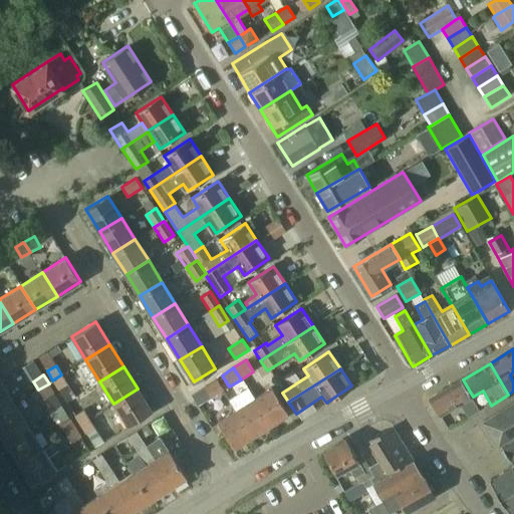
[(52,380),(57,390),(67,384),(61,374),(52,380)]
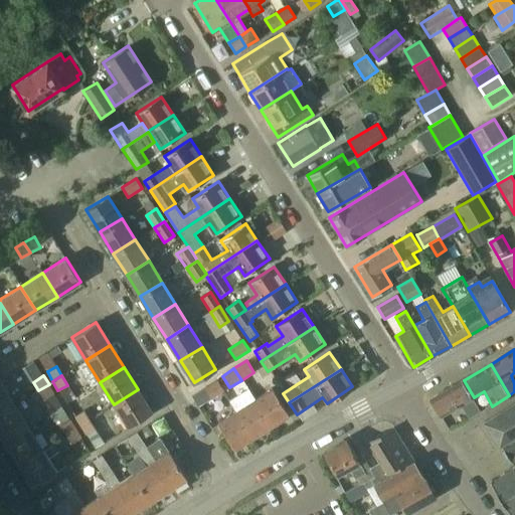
[(224,391),(216,379),(203,387),(211,399),(224,391)]
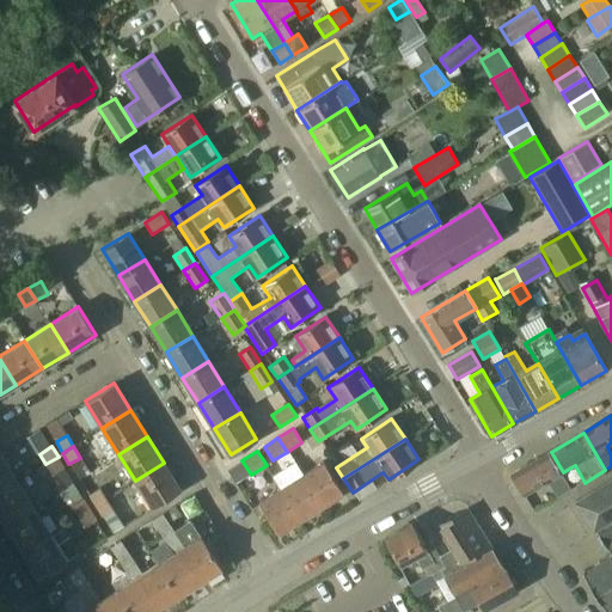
[(525,494),(563,472),(551,452),(512,475),(525,494)]
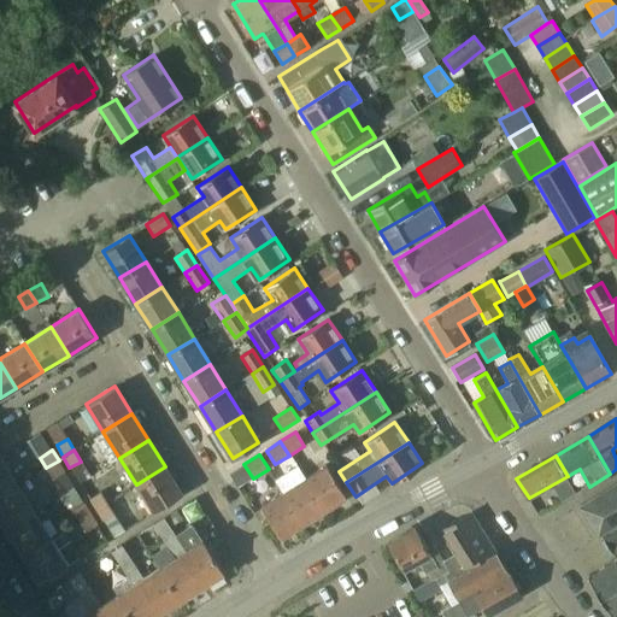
[(0,458),(0,495),(18,486),(1,458),(0,458)]
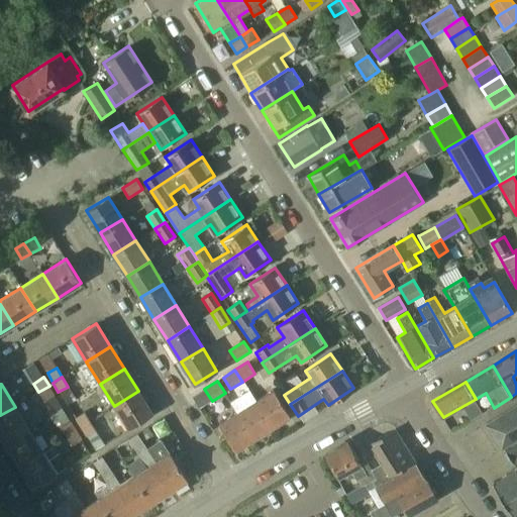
[(55,394),(49,386),(38,392),(45,401),(55,394)]
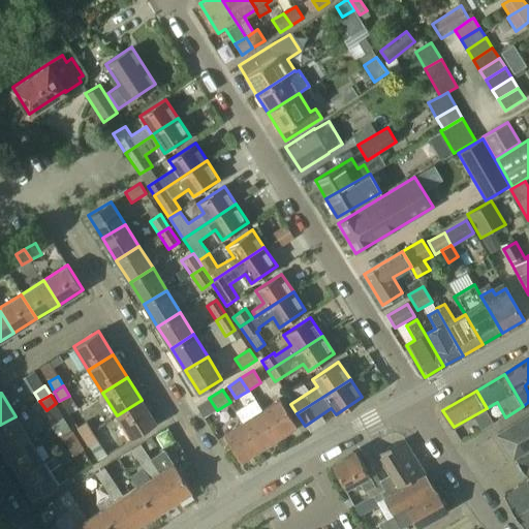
[(279,398),(260,410),(278,437),(297,425),(279,398)]
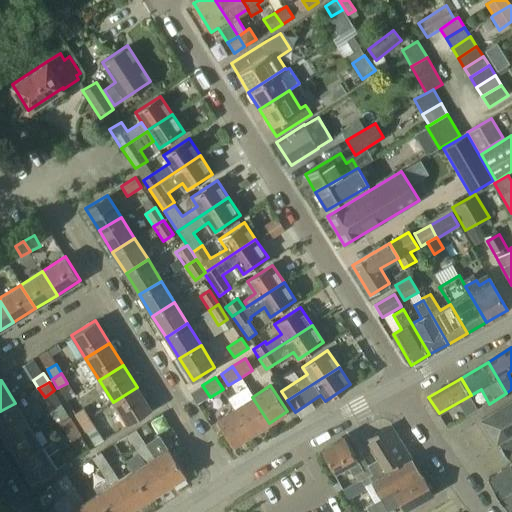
[(151,409),(137,387),(113,402),(127,424),(151,409)]
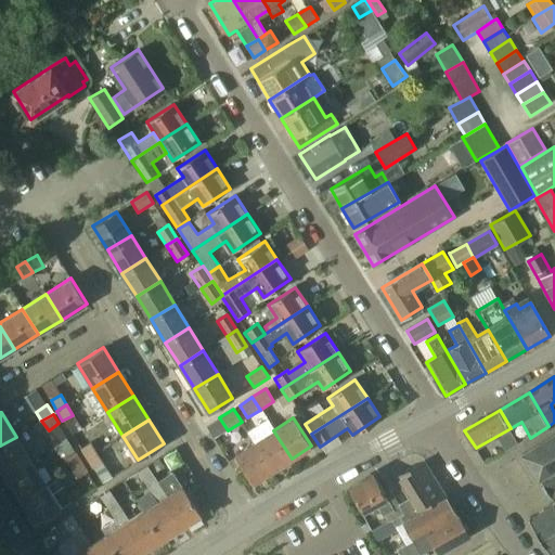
[(273,430),(254,442),(272,470),(292,459),(273,430)]
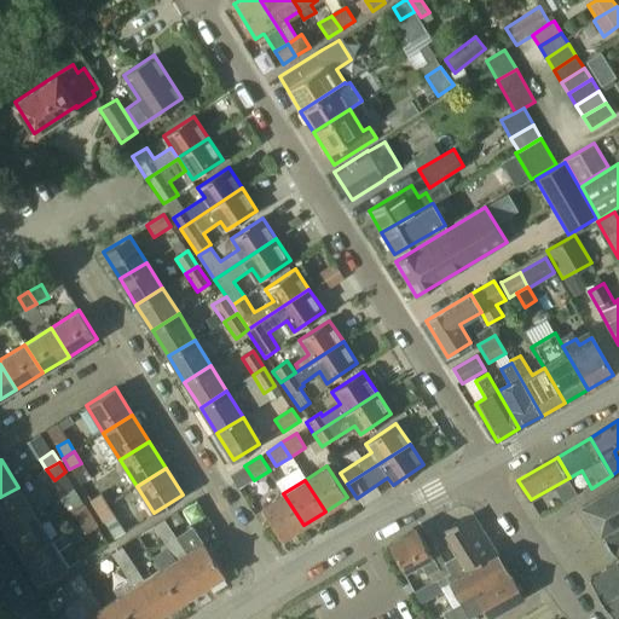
[(618,485),(583,509),(617,562),(589,579),(614,618),(618,615),(618,485)]
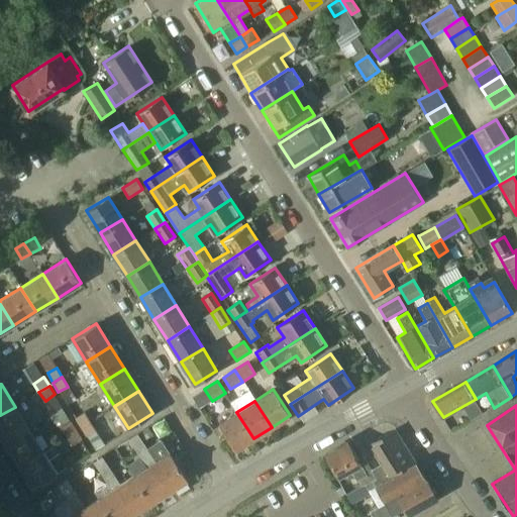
[(0,415),(0,436),(4,444),(29,429),(15,407),(0,415)]
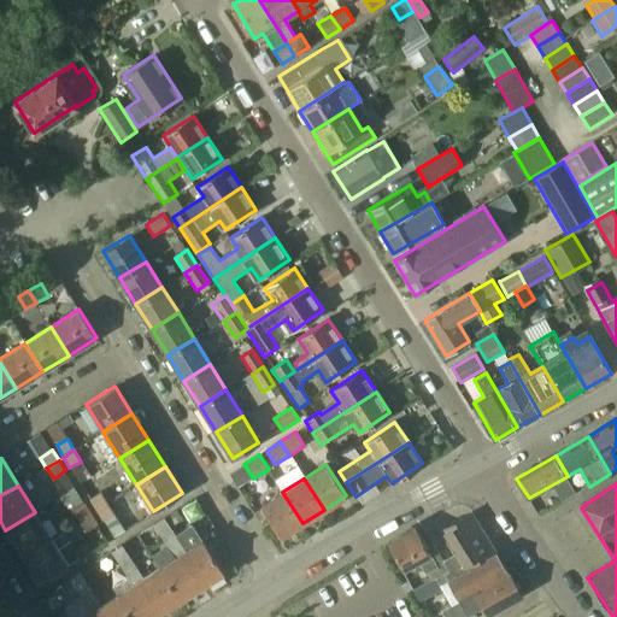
[(89,499),(95,510),(107,503),(100,492),(89,499)]
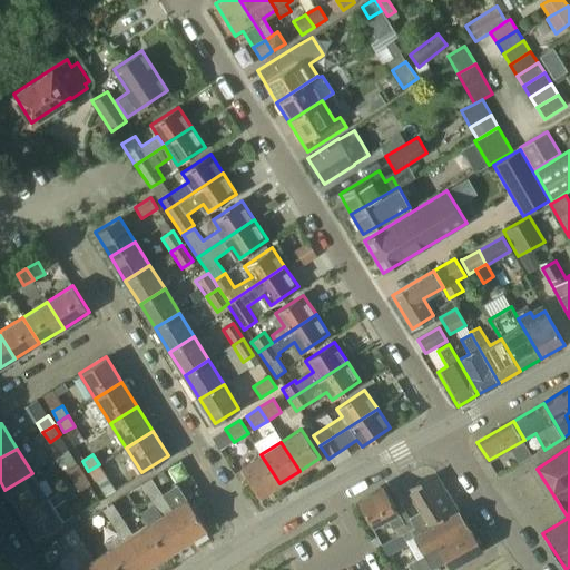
[(279,483),(261,454),(241,468),(259,497),(279,483)]
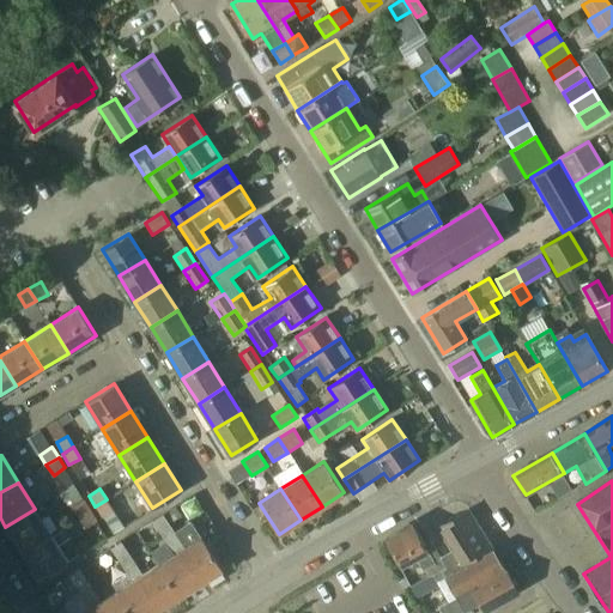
[(91,510),(84,498),(71,507),(78,519),(91,510)]
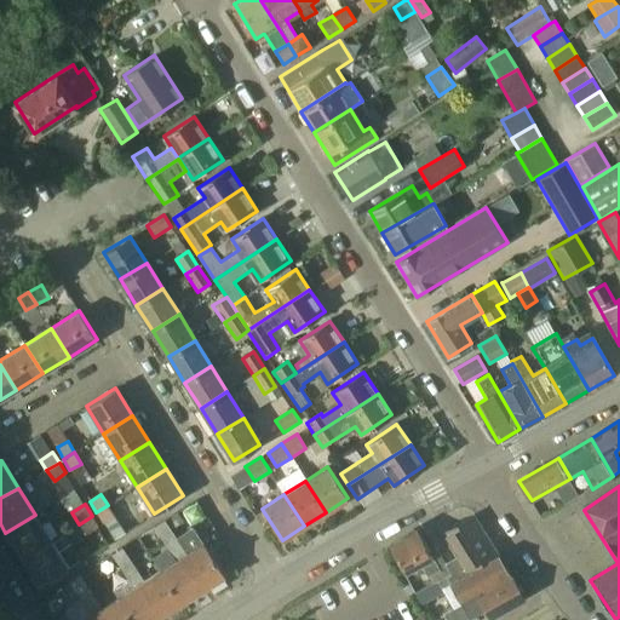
[(96,512),(103,524),(115,517),(108,505),(96,512)]
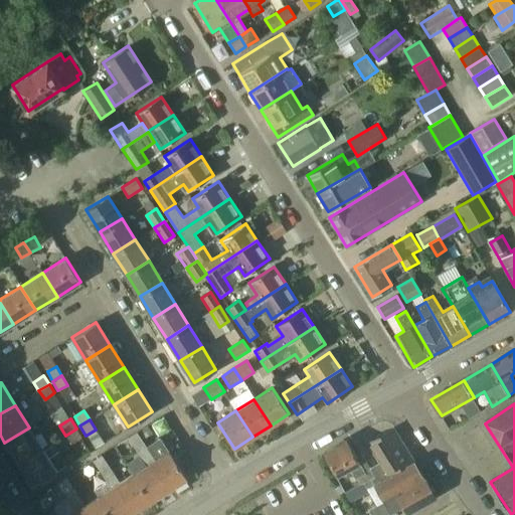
[(4,443),(18,465),(42,450),(29,427),(4,443)]
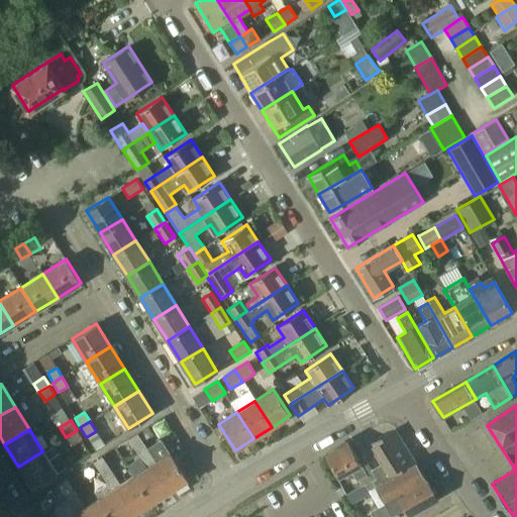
[(82,439),(77,430),(66,437),(72,445),(82,439)]
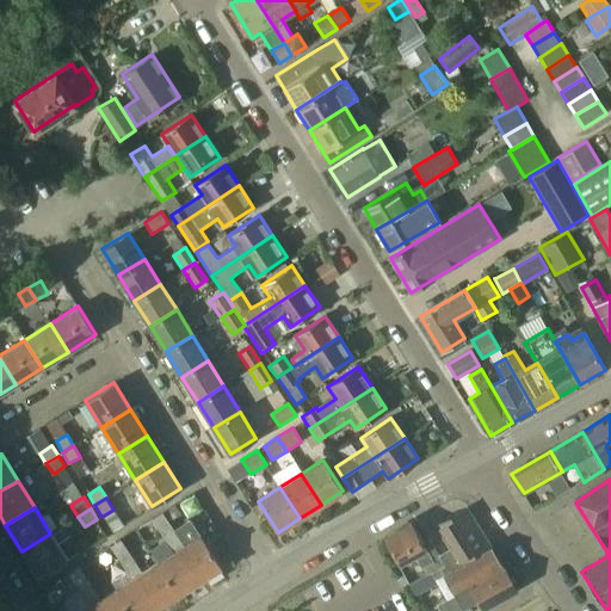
[(444,566),(432,573),(436,580),(444,575),(445,576),(492,548),(467,508),(437,525),(450,549),(438,555),(444,566)]
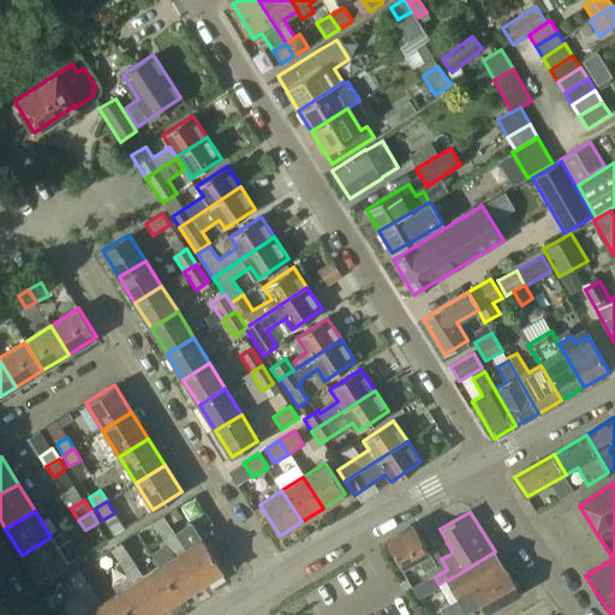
[(151,523),(165,543),(175,535),(162,515),(151,523)]
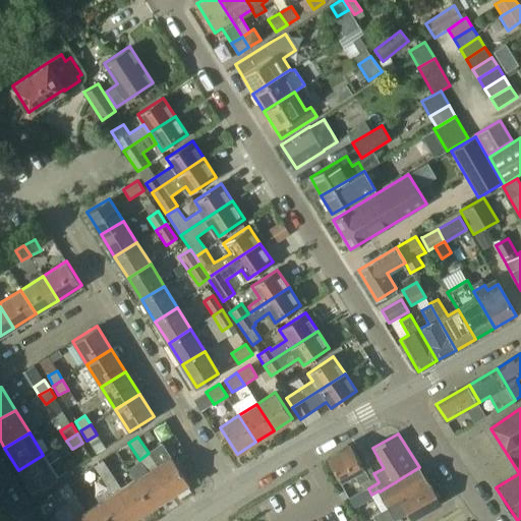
[(162,443),(148,452),(149,453),(157,465),(153,468),(170,497),(189,484),(171,457),(162,443)]
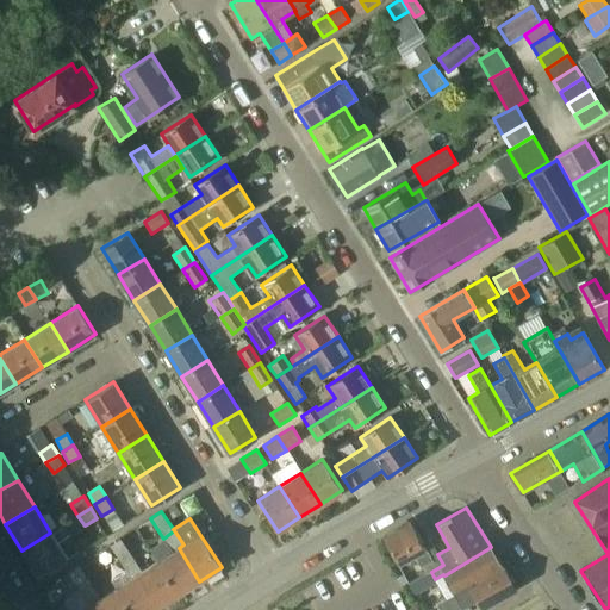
[(427,576),(431,572),(443,565),(437,554),(429,541),(423,543),(412,523),(384,539),(397,562),(414,554),(427,576)]
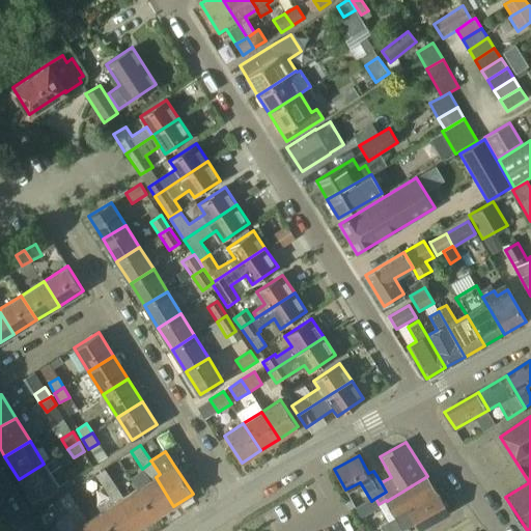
[(150,480),(156,477),(160,474),(151,462),(142,469),(150,480)]
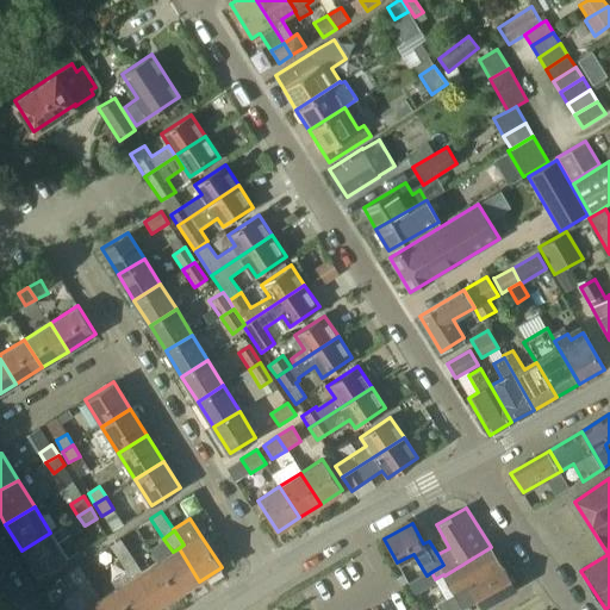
[(67,560),(50,533),(22,551),(38,578),(67,560)]
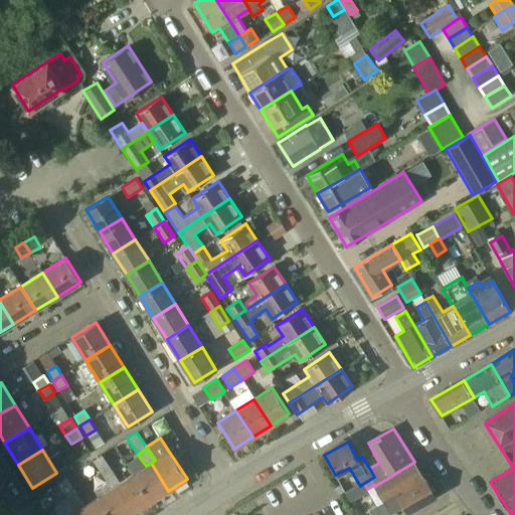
[(102,476),(111,470),(101,455),(92,461),(102,476)]
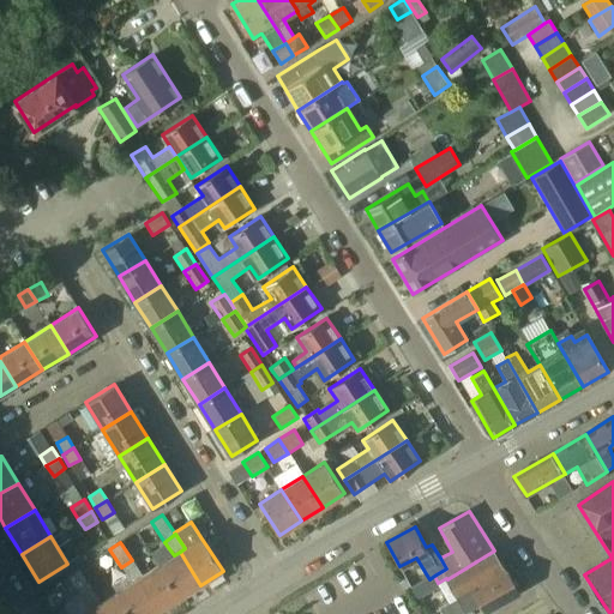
[(519,593),(494,551),(447,579),(458,599),(440,609),(441,613),(459,613),(479,605),(485,613),(519,593)]
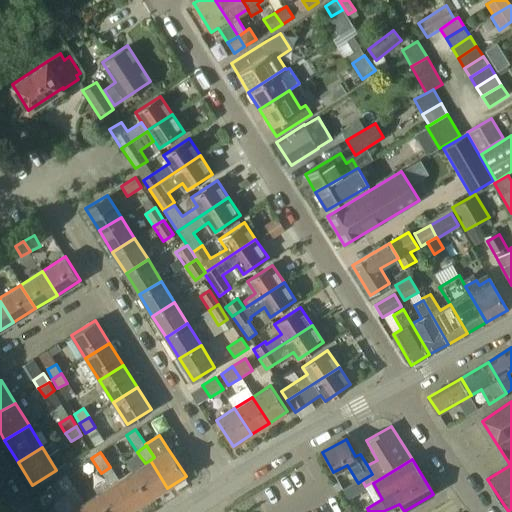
[(132,472),(149,499),(167,488),(150,460),(145,463),(132,472)]
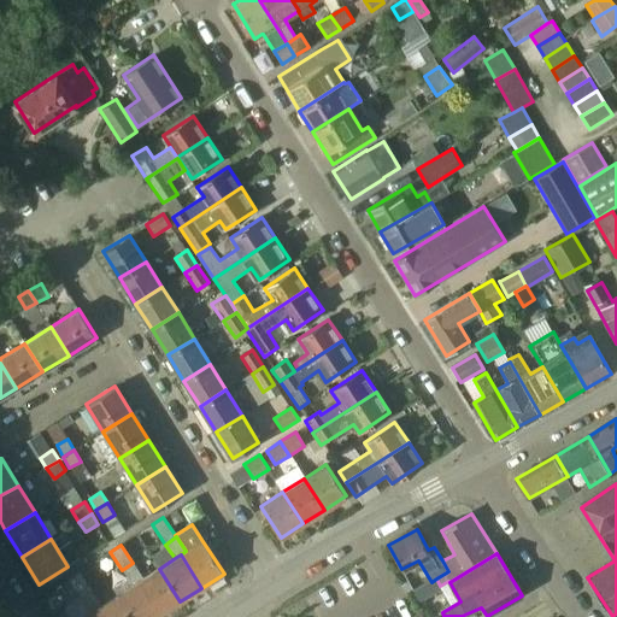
[(133,586),(137,582),(144,579),(133,563),(122,570),(133,586)]
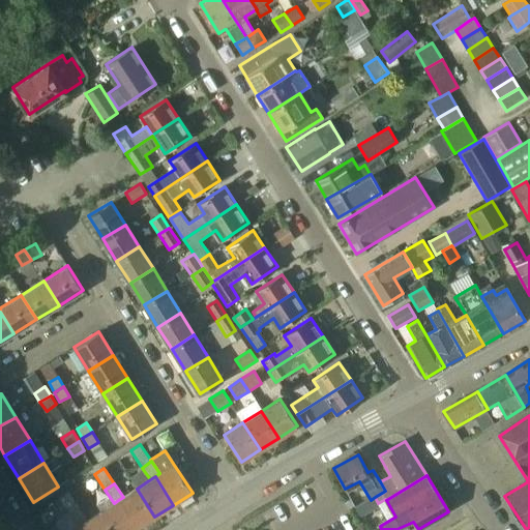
[(123,497),(118,500),(137,529),(154,517),(137,489),(123,497)]
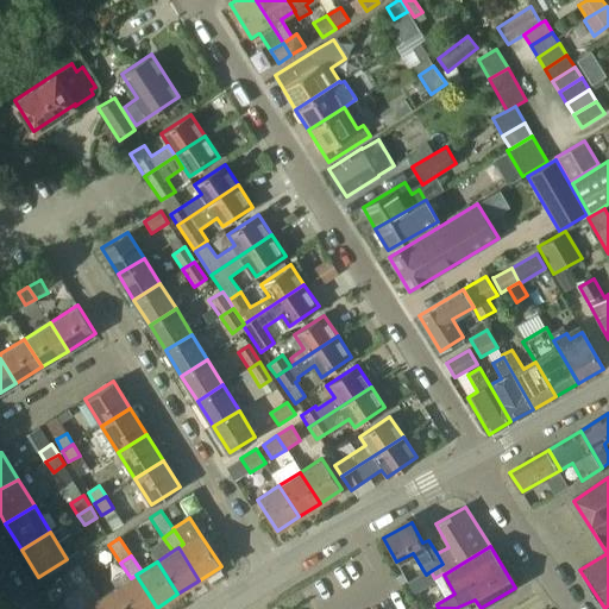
[(79,589),(89,582),(77,564),(67,571),(79,589)]
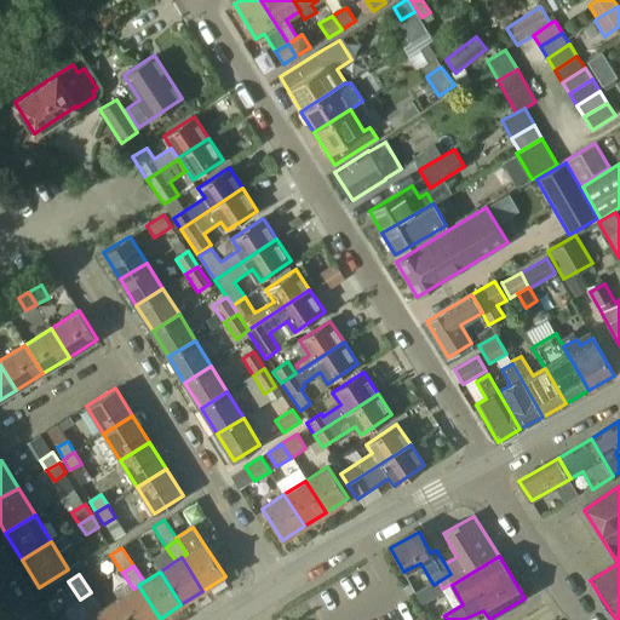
[(131,619),(156,619),(160,619),(138,585),(133,589),(118,598),(131,619)]
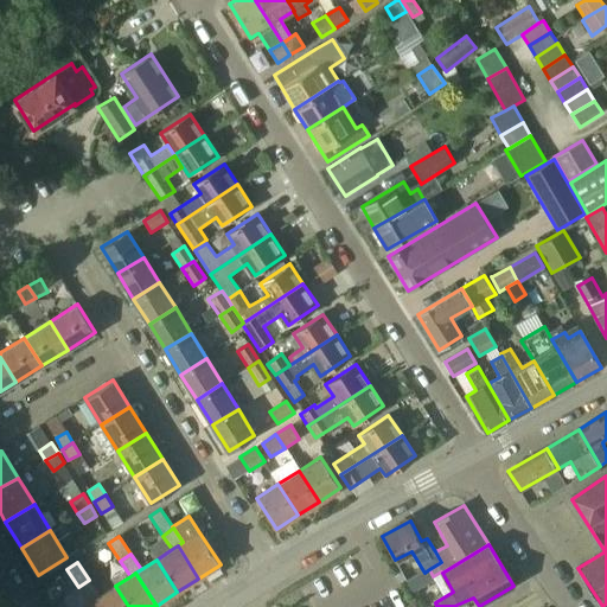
[(78,587),(88,604),(94,600),(100,596),(89,580),(78,587)]
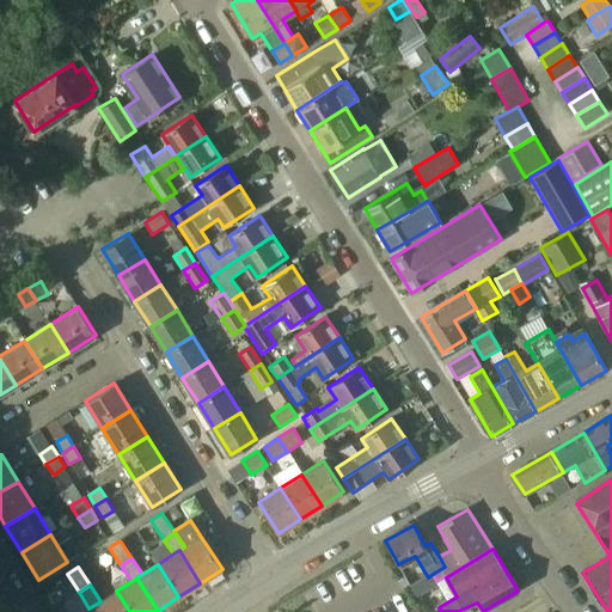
[(101,601),(95,605),(99,611),(129,611),(116,591),(101,601)]
